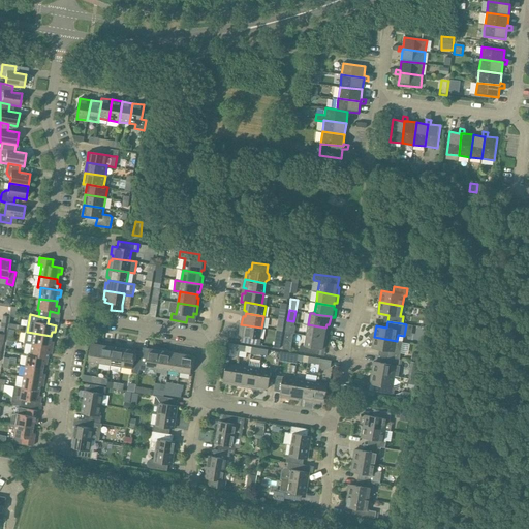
[(261,328),(241,324),(240,333),(242,333),(242,336),(259,339),(261,328)]
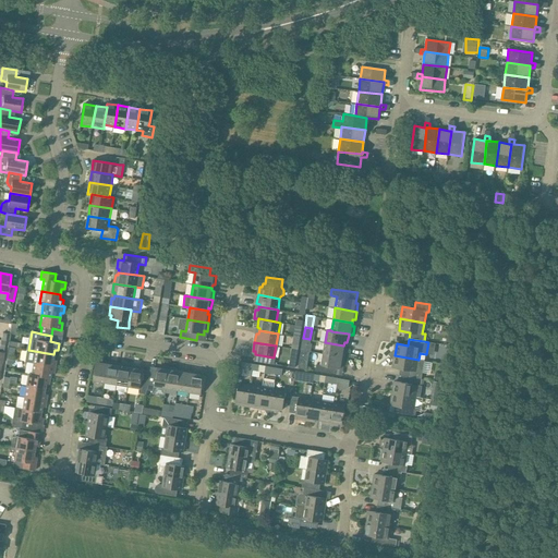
[(343,346),(325,342),(323,353),(344,358),(346,349),(343,349),(343,346)]
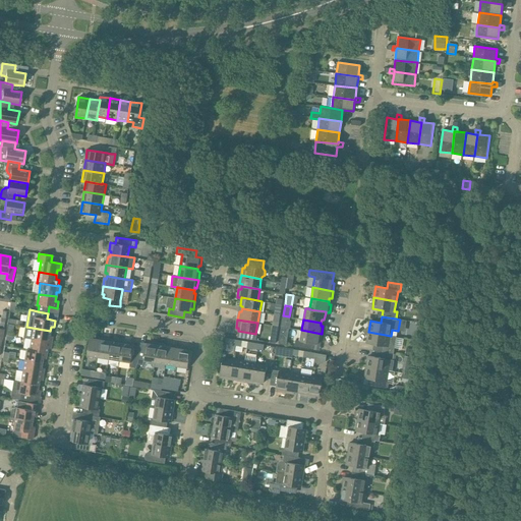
[(31,339),(51,342),(52,336),(49,336),(50,331),(26,327),(26,328),(24,328),(22,338),(25,339),(25,338),(31,339)]
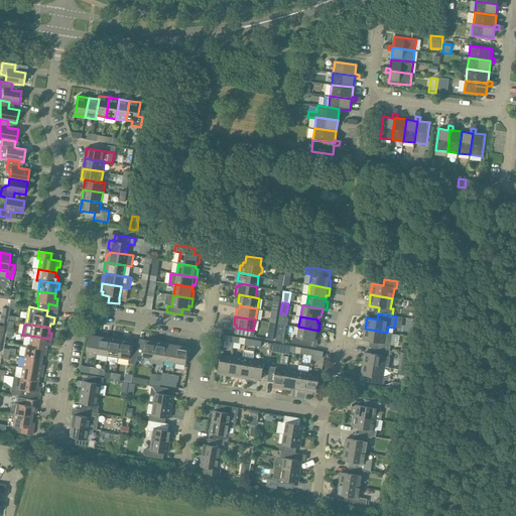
[(318,331),(298,327),(296,338),(292,338),(291,343),(306,346),(307,340),(314,341),(314,338),(317,338),(318,331)]
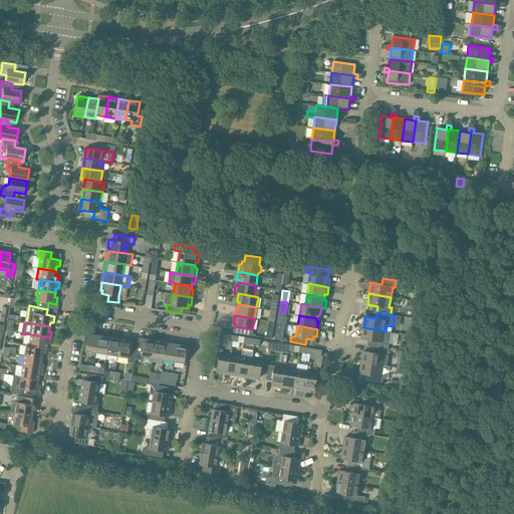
[(384,331),(386,331),(363,327),(361,338),(372,340),(370,346),(374,347),(374,346),(389,349),(392,332),(384,331)]
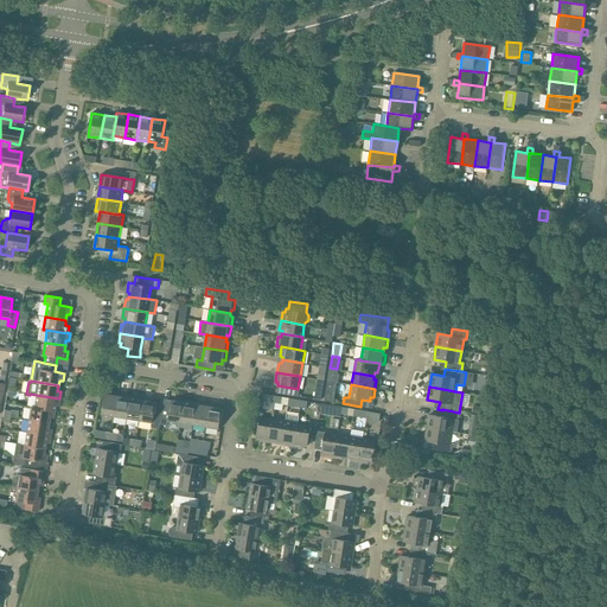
[(101,415),(114,416),(117,394),(109,391),(108,395),(104,394),(101,415)]
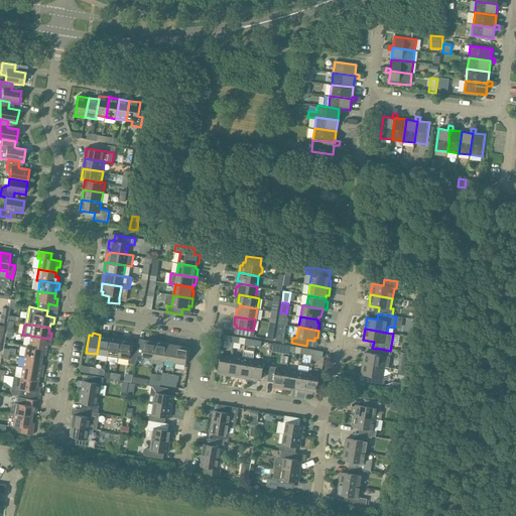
[(97,354),(108,356),(111,339),(108,338),(108,336),(100,335),(97,354)]
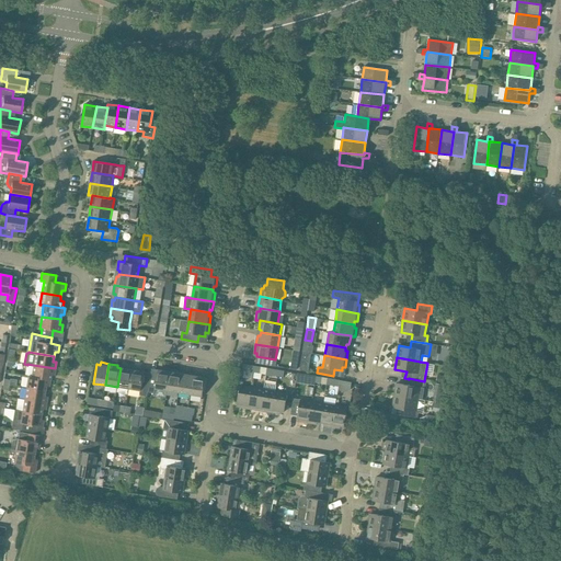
[(33,365),(31,377),(50,380),(50,375),(54,375),(55,368),(33,365)]
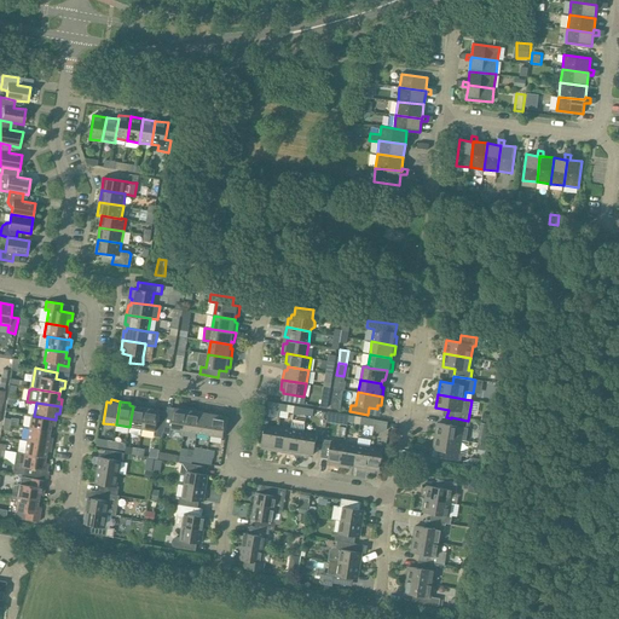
[(133,406),(129,427),(142,429),(146,405),(137,404),(137,406),(133,406)]
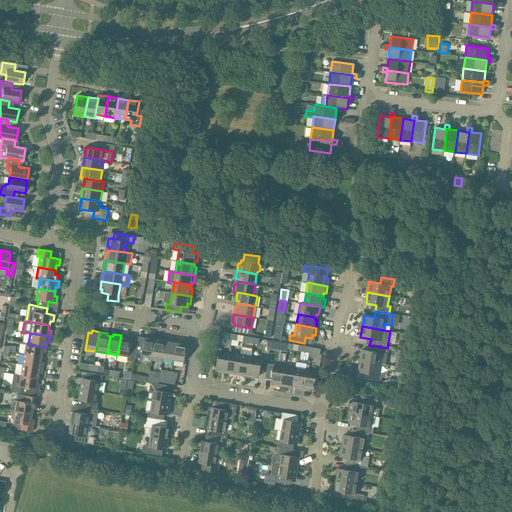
[(128,336),(121,335),(117,355),(128,357),(128,361),(134,362),(135,358),(137,343),(131,342),(131,339),(128,339),(128,336)]
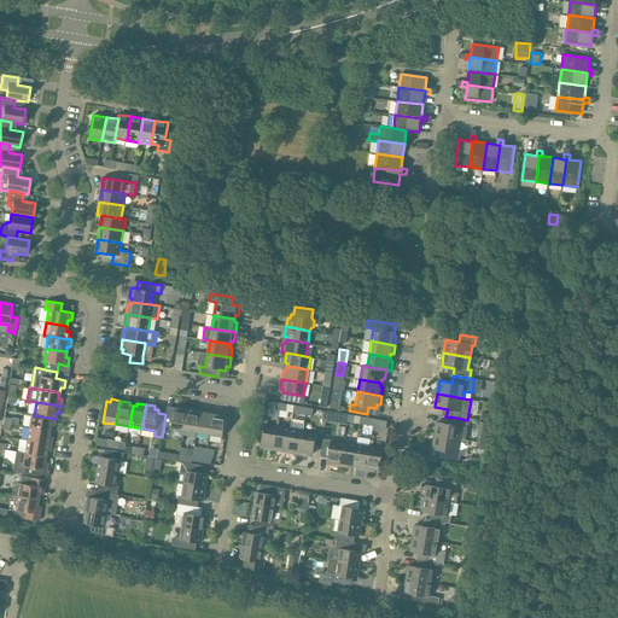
[(165,409),(165,414),(163,432),(170,433),(172,429),(184,431),(188,407),(179,404),(179,408),(174,407),(174,410),(165,409)]
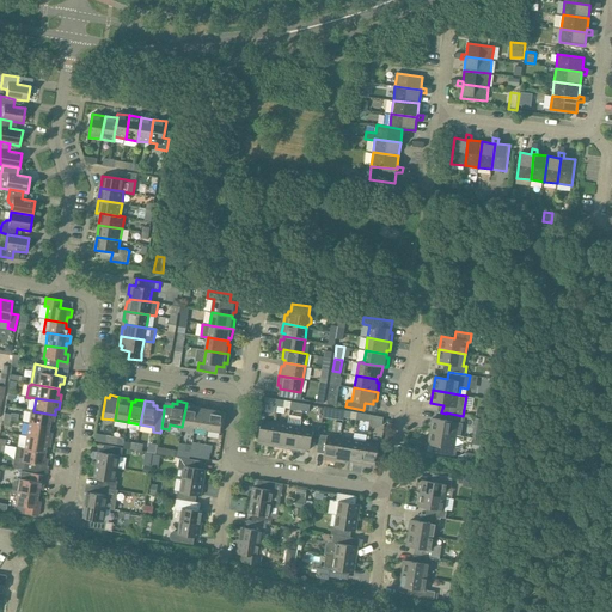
[(182,427),(195,428),(199,408),(195,407),(195,404),(187,403),(182,427)]
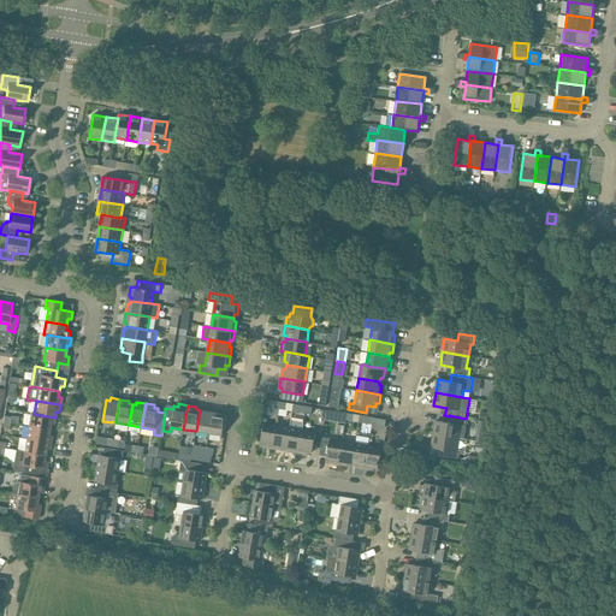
[(196,431),(209,433),(213,409),(203,408),(203,410),(200,410),(196,431)]
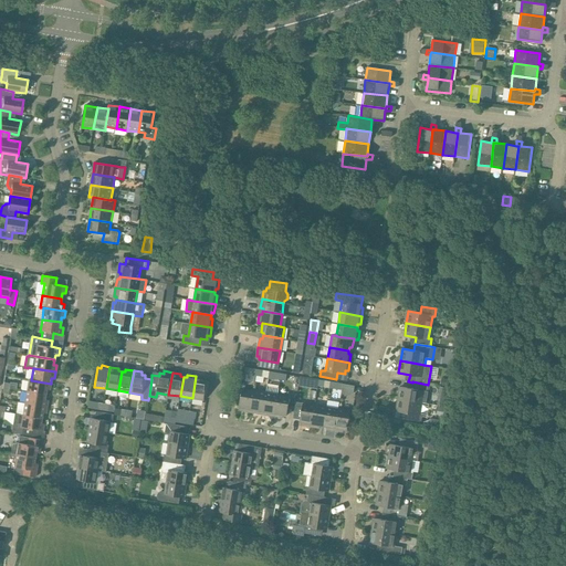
[(196,376),(192,398),(205,400),(208,380),(203,380),(205,377),(196,376)]
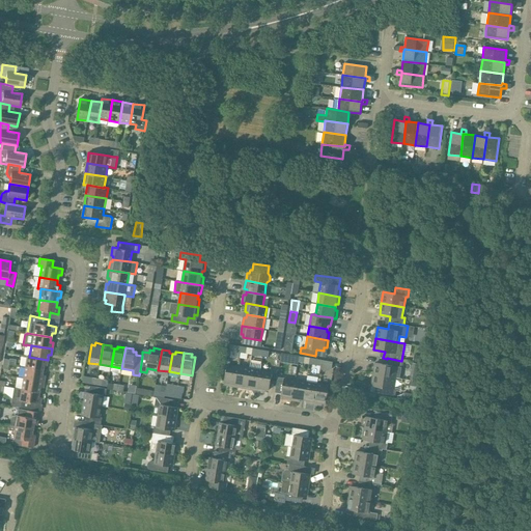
[(27,356),(25,367),(43,370),(44,365),(47,366),(48,360),(29,357),(27,356)]
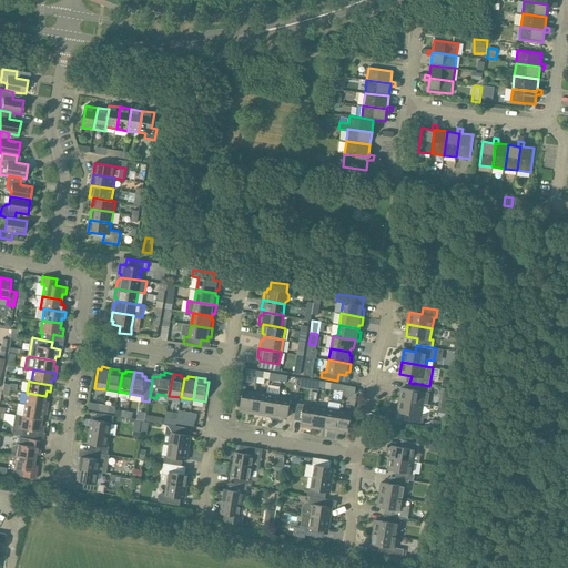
[(399,401),(424,404),(426,393),(428,393),(429,386),(414,383),(414,384),(413,391),(402,388),(399,401)]
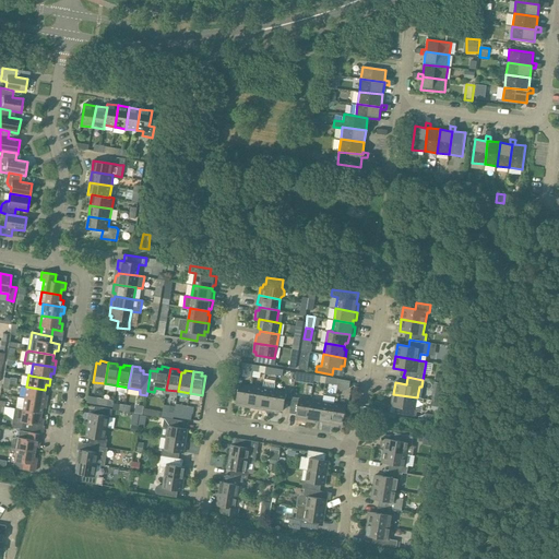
[(337,385),(336,389),(346,391),(349,389),(351,381),(344,380),(344,379),(339,379),(337,385)]
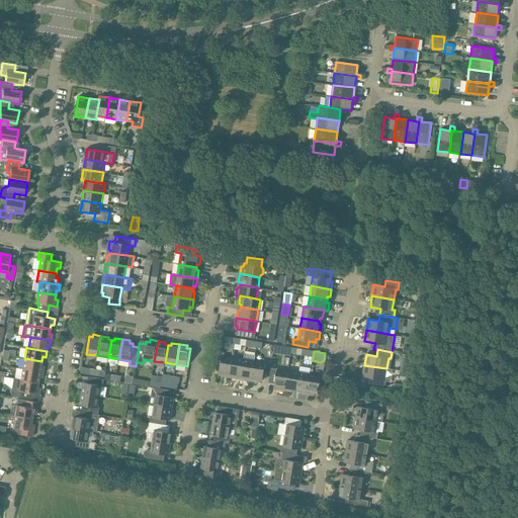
[(251,380),(254,361),(255,355),(245,353),(244,359),(241,376),(244,377),(243,379),(251,380)]
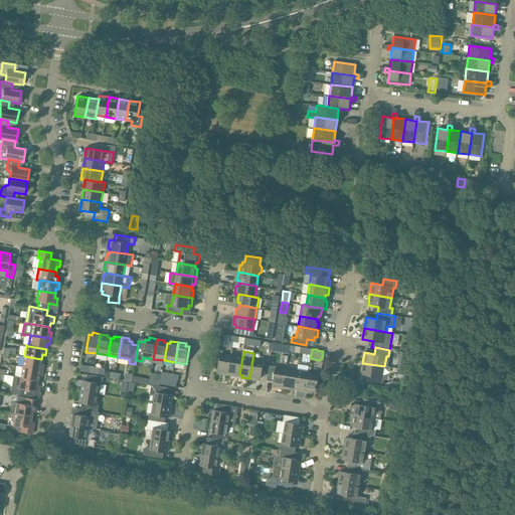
[(228,375),(231,355),(220,353),(217,371),(221,371),(220,374),(228,375)]
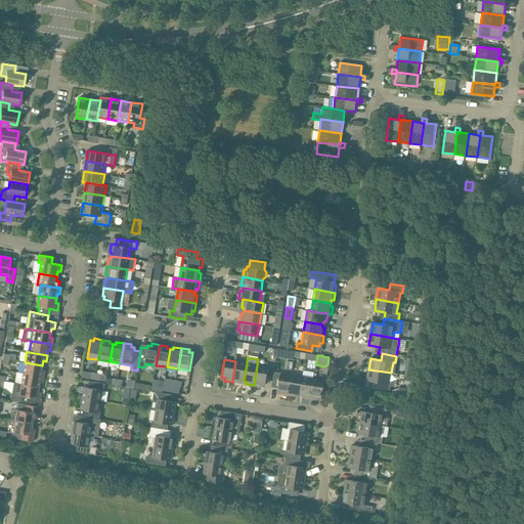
[(247,363),(235,361),(232,382),(241,383),(241,381),(244,381),(247,363)]
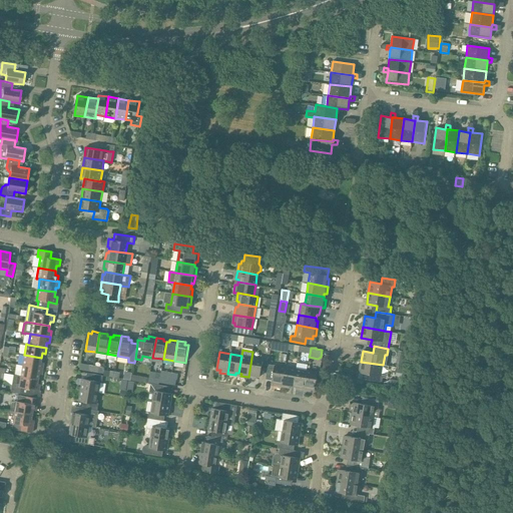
[(41,358),(24,355),(22,366),(42,369),(43,363),(40,363),(41,358)]
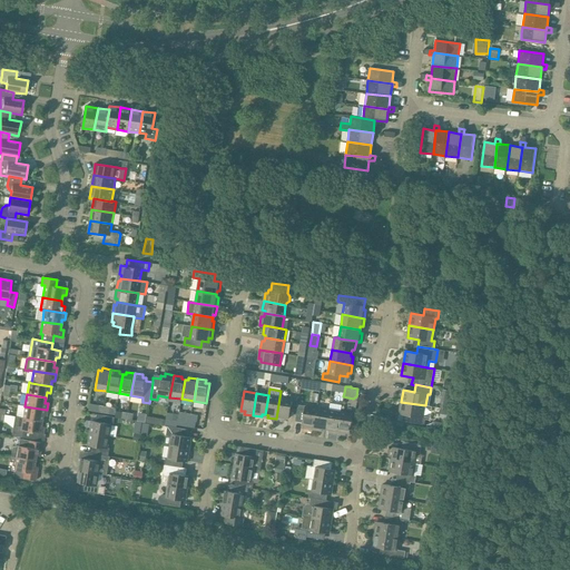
[(279,397),(276,419),(285,421),(285,418),(290,419),(292,399),(279,397)]
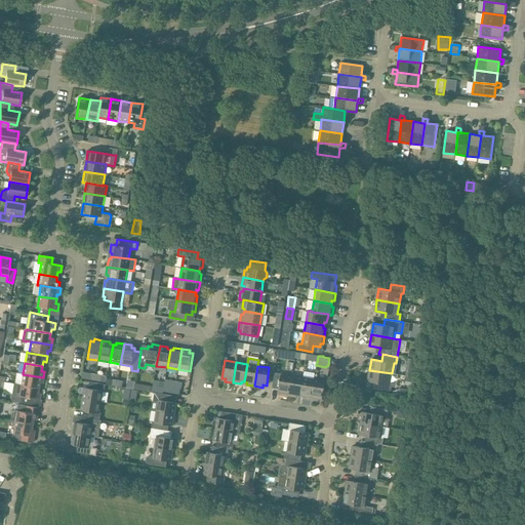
[(390,384),(392,373),(369,370),(367,381),(378,382),(377,389),(392,392),(393,385),(390,384)]
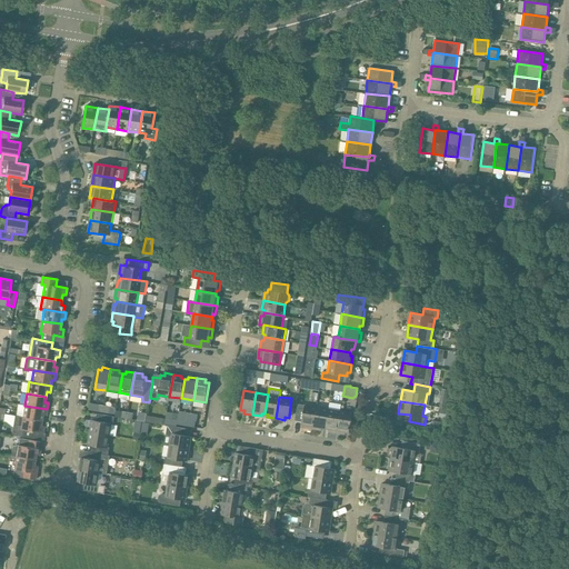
[(305,428),(313,429),(317,407),(298,403),(295,420),(302,421),(301,425),(306,425),(305,428)]
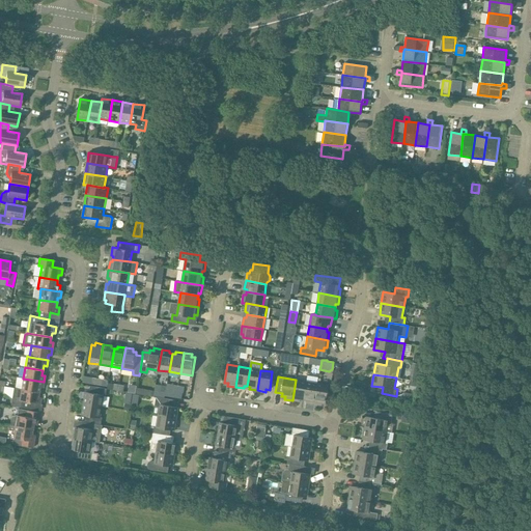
[(44,382),(23,379),(22,389),(38,392),(39,387),(43,388),(44,382)]
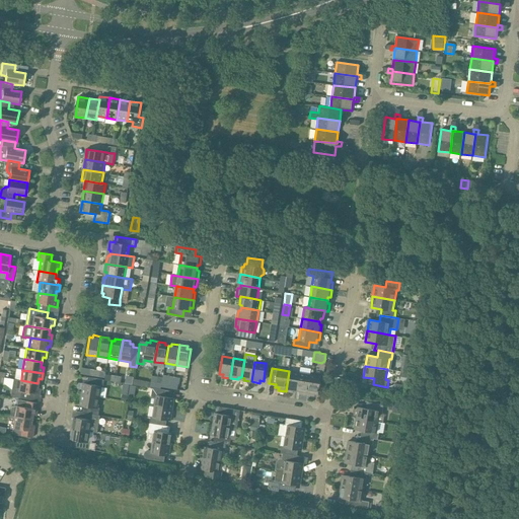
[(300,373),(289,371),(286,391),(294,392),(294,390),(297,390),(300,373)]
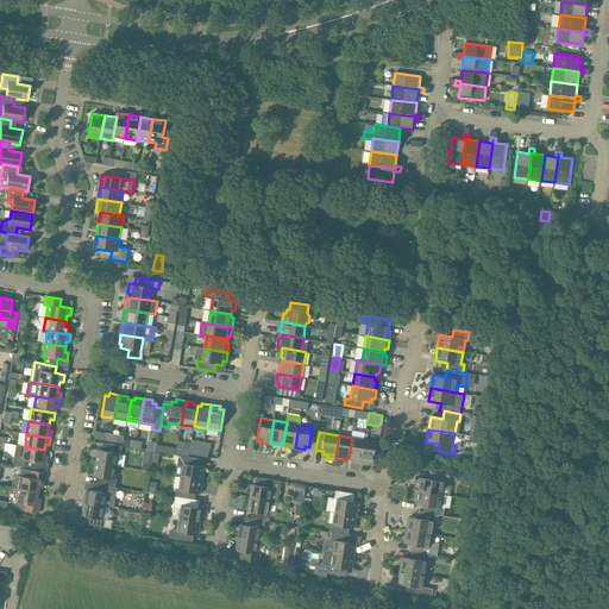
[(360,464),(364,440),(352,438),(349,458),(352,459),(351,462),(360,464)]
